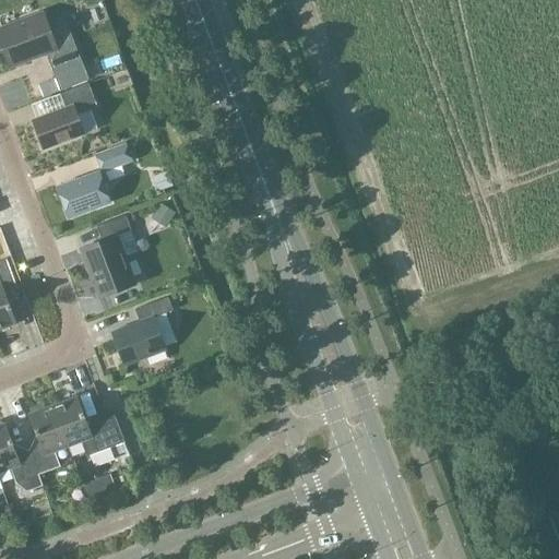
[(461,1),(452,4),(456,16),(465,14),(461,1)]
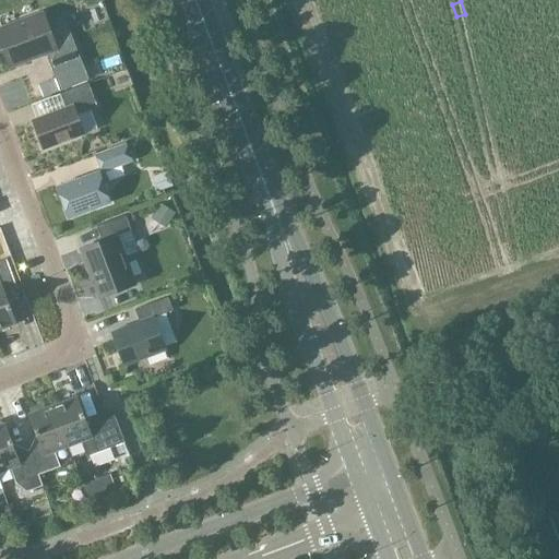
[(415,4),(406,8),(411,20),(419,16),(415,4)]
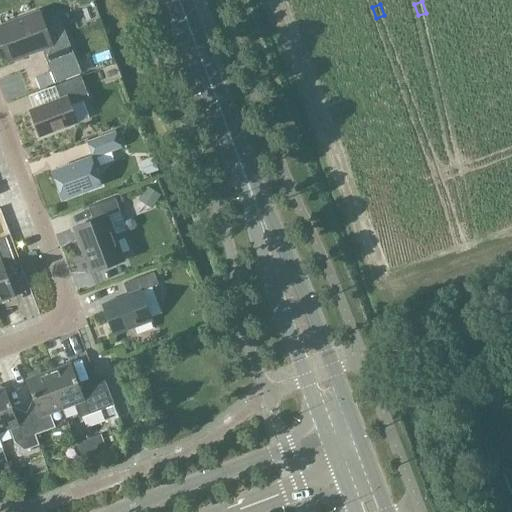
[(0,33),(10,59),(48,45),(36,13),(0,26),(0,33)]
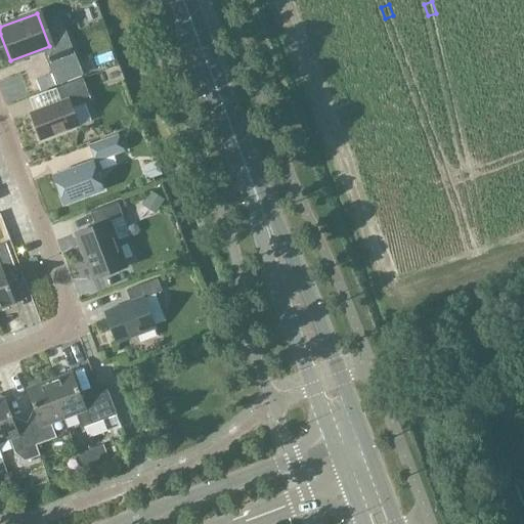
[(393,15),(385,18),(390,30),(397,28),(393,15)]
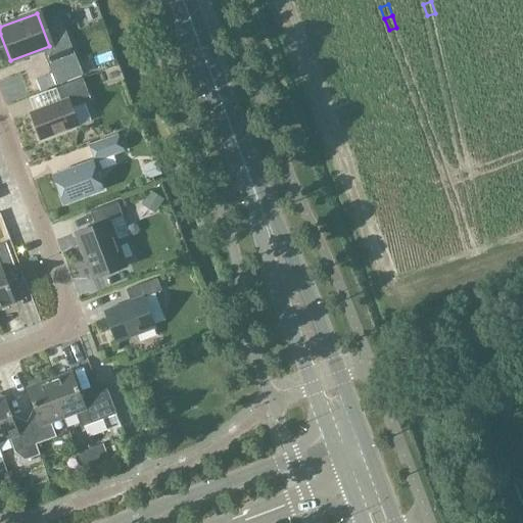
[(72,107),(90,100),(82,78),(54,88),(59,101),(30,112),(40,139),(78,125),(72,107)]
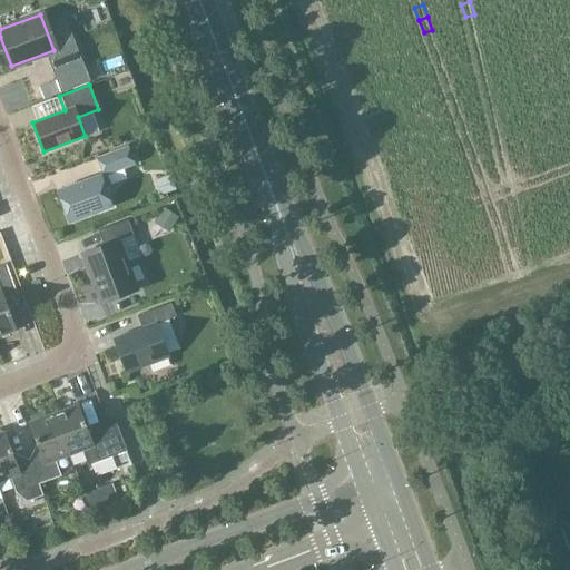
[(557,98),(548,100),(553,114),(561,110),(557,98)]
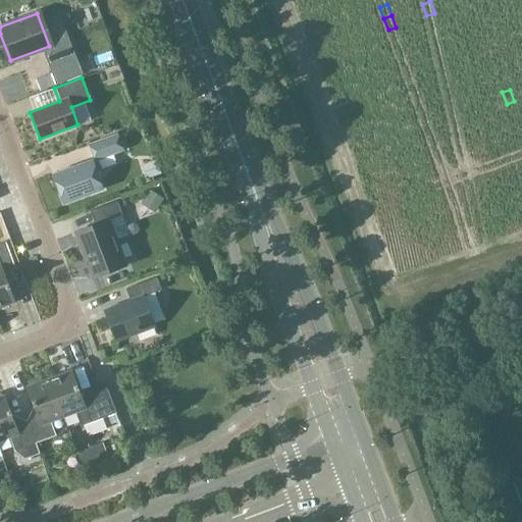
[(514,101),(507,104),(511,115),(515,113),(518,112),(514,101)]
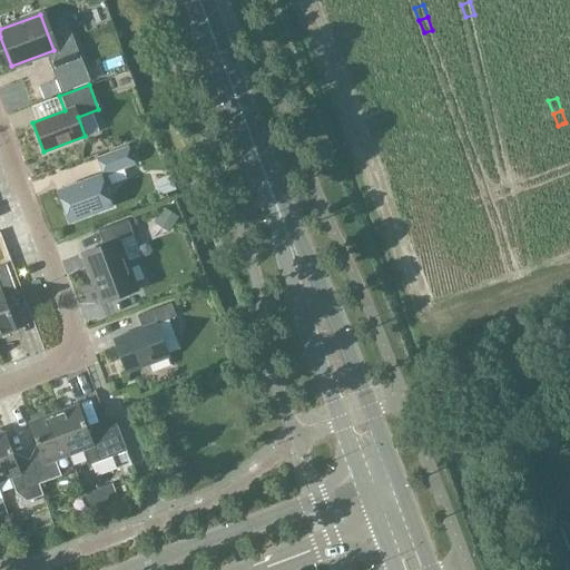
[(511,115),(503,117),(508,130),(517,127),(511,115)]
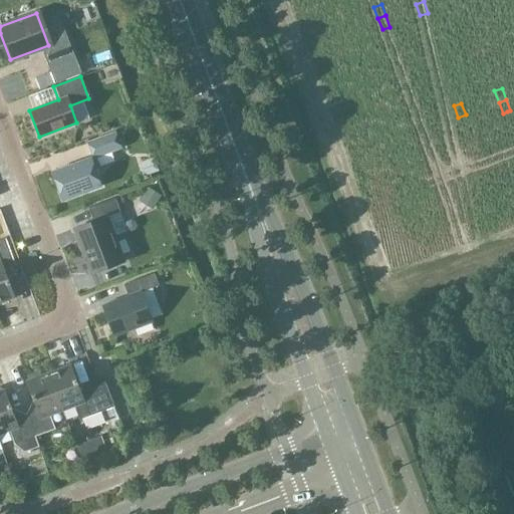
[(466,114),(458,117),(462,129),(466,126),(470,125),(466,114)]
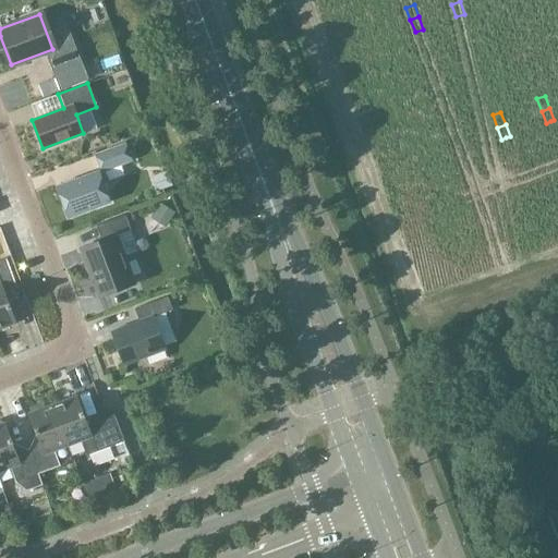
[(460,128),(451,130),(456,143),(464,140),(460,128)]
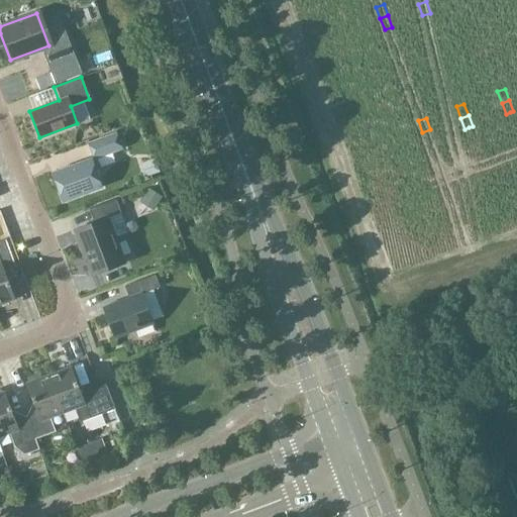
[(430,129),(422,132),(426,143),(434,140),(430,129)]
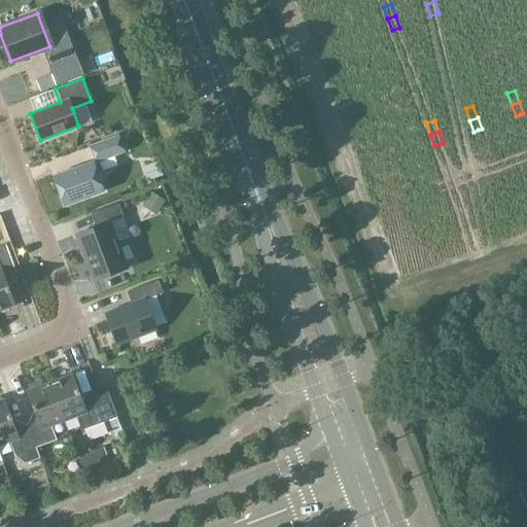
[(96,162),(123,151),(117,136),(90,146),(96,162)]
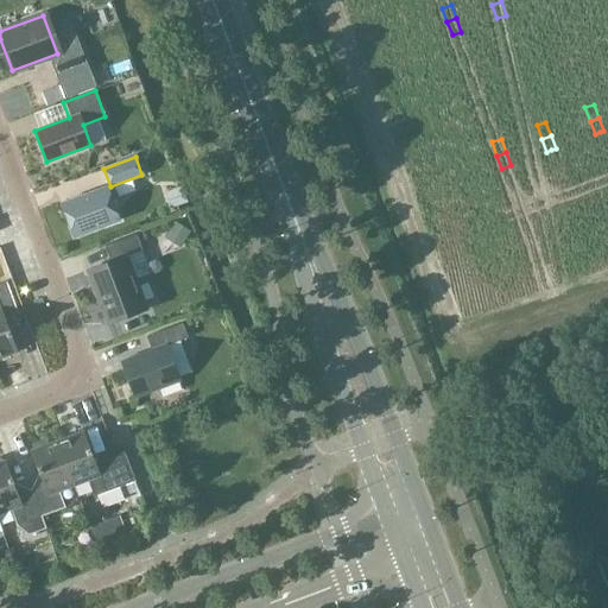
[(74,236),(119,220),(106,187),(62,203),(74,236)]
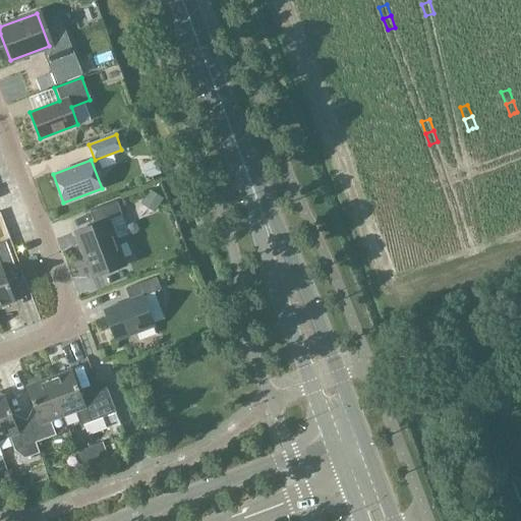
[(108,220),(121,215),(116,200),(90,211),(95,224),(74,232),(92,277),(125,265),(108,220)]
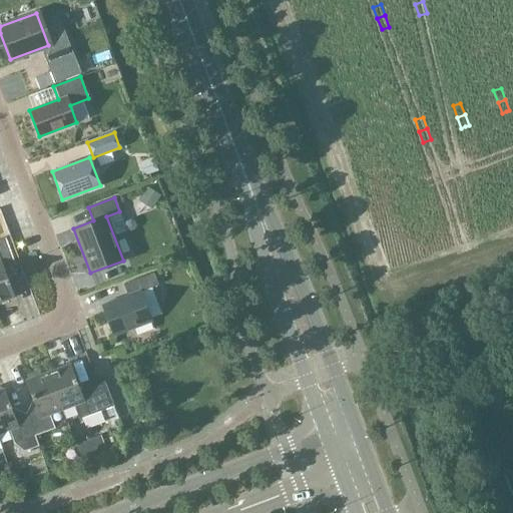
[(0,302),(14,297),(3,268),(14,264),(5,237),(0,238),(0,302)]
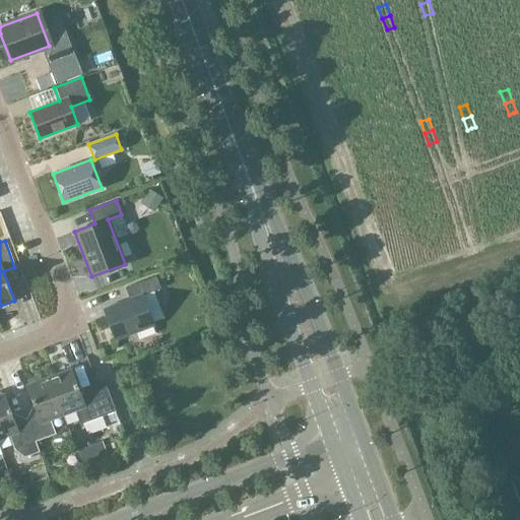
[(142,296),(159,288),(155,276),(125,287),(129,299),(103,309),(115,340),(153,325),(142,296)]
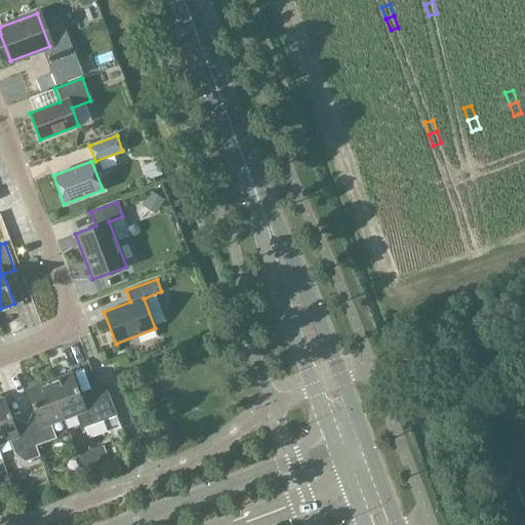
[(116,415),(108,393),(82,402),(72,372),(49,380),(64,419),(76,414),(81,428),(116,415)]
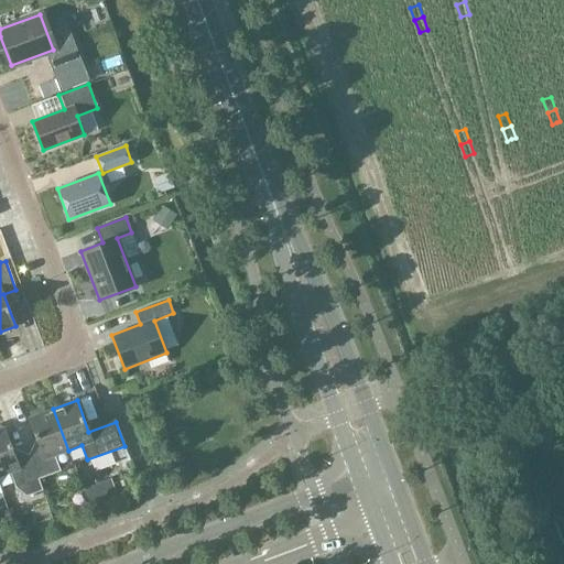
[(54,455),(68,451),(53,409),(29,418),(40,449),(28,454),(38,478),(60,470),(54,455)]
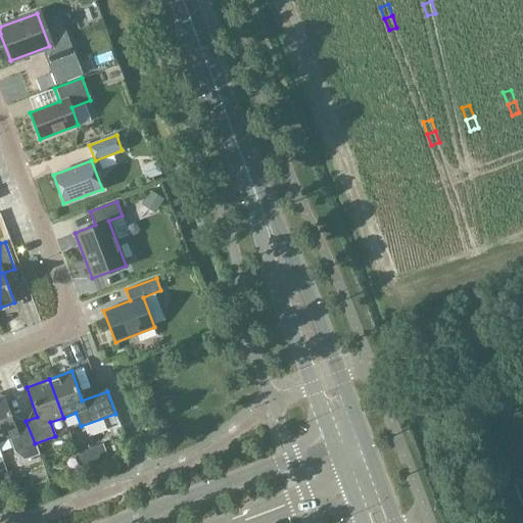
[(428,406),(437,402),(434,392),(424,396),(428,406)]
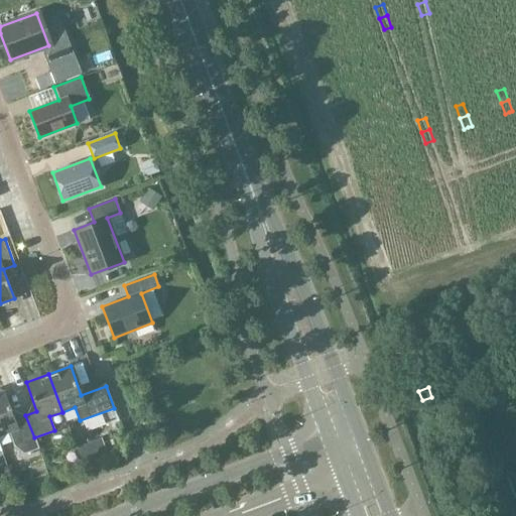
[(0,434),(9,431),(14,445),(20,443),(23,454),(38,447),(34,437),(25,415),(14,419),(4,391),(2,391),(0,388),(0,434)]
